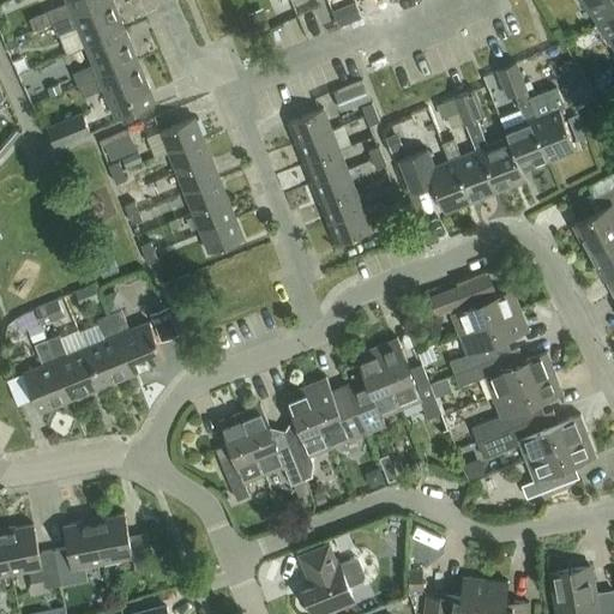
[(52,23),(106,0),(66,0),(67,2),(28,18),(32,30),(52,23)]
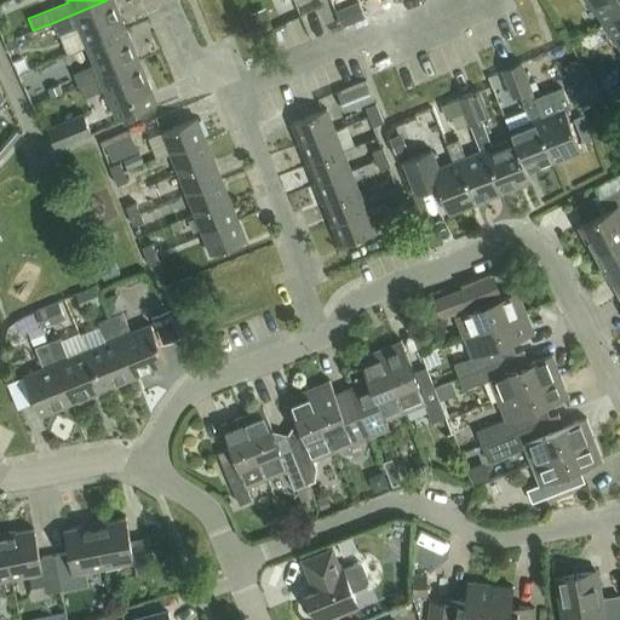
[(79,27),(86,45),(126,29),(114,0),(107,0),(52,23),(58,35),(79,27)]
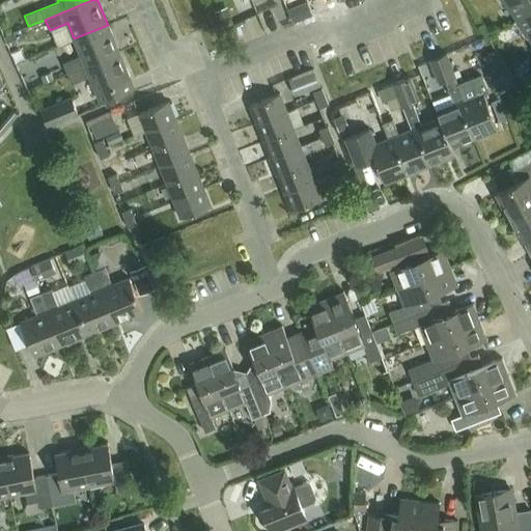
[(530,0),(503,0),(516,19),(530,9),(530,0)]
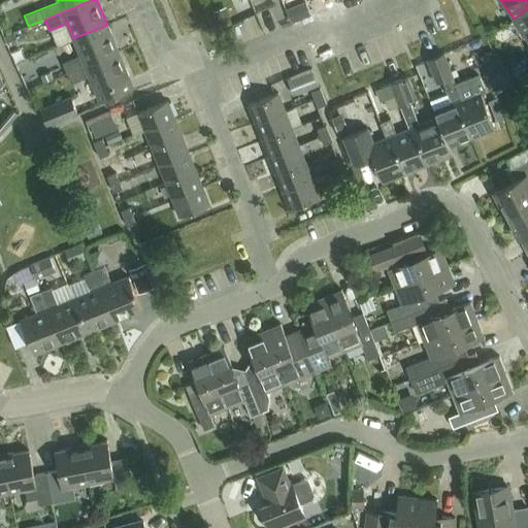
[(527,40),(527,9),(514,19),(527,40)]
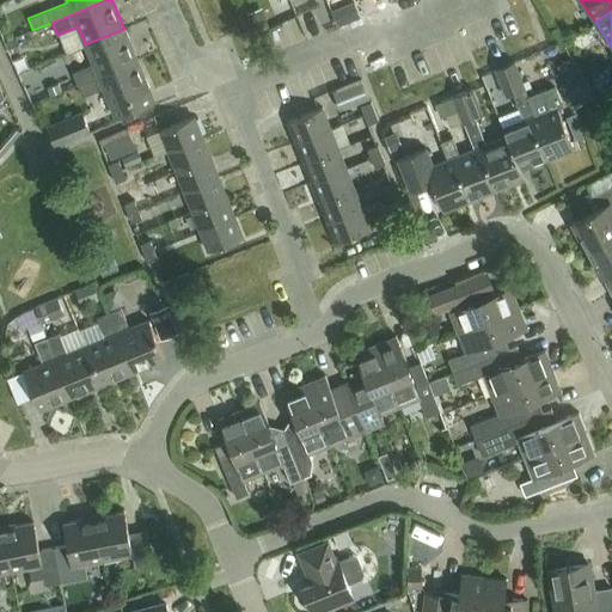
[(73,72),(78,84),(138,60),(124,29),(85,44),(93,63),(73,72)]
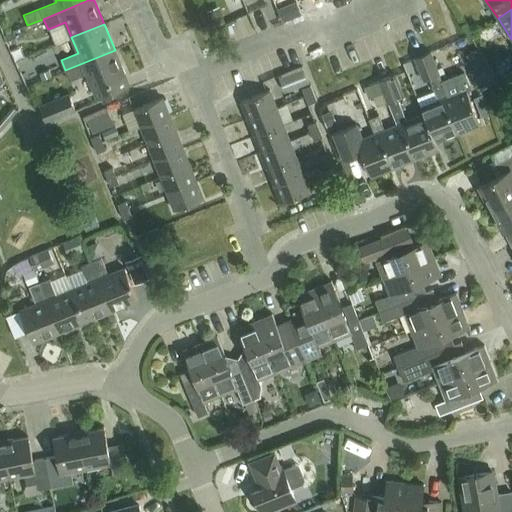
[(481,48),(472,53),(480,70),(489,65),(481,48)]
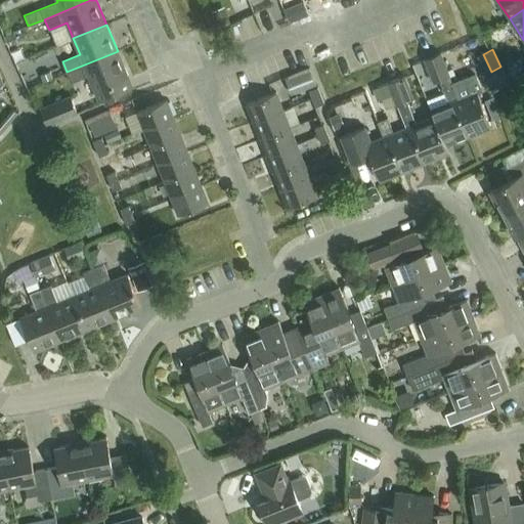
[(129,78),(118,51),(67,72),(71,82),(88,75),(99,103),(133,89),(129,78)]
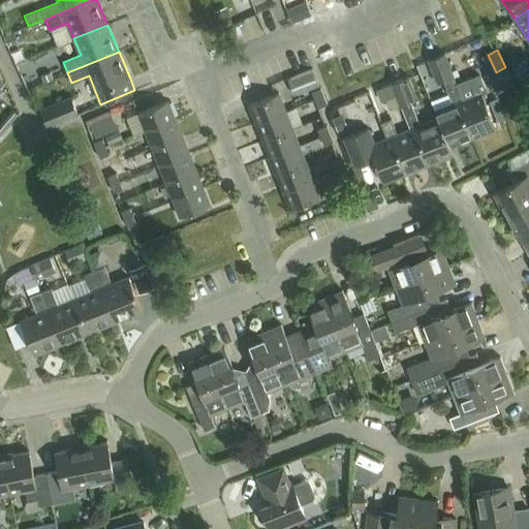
[(458,101),(462,99),(444,53),(428,59),(437,83),(443,81),(452,103),(434,111),(437,118),(449,147),(472,137),(458,101)]
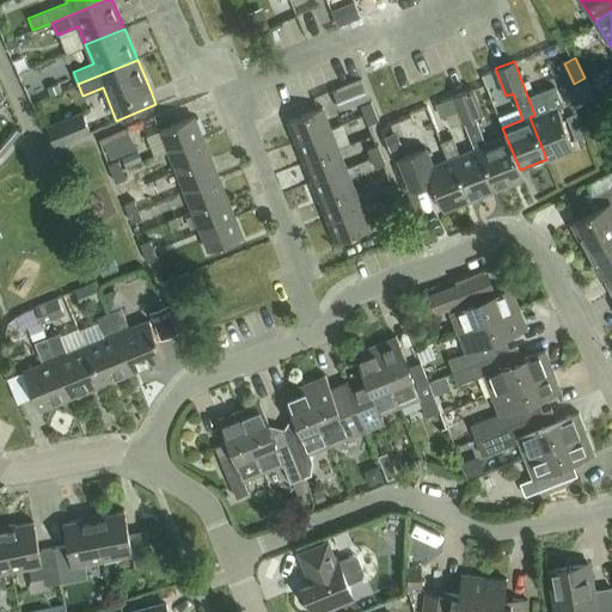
[(336,87),(342,108),(372,99),(366,79),(336,87)]
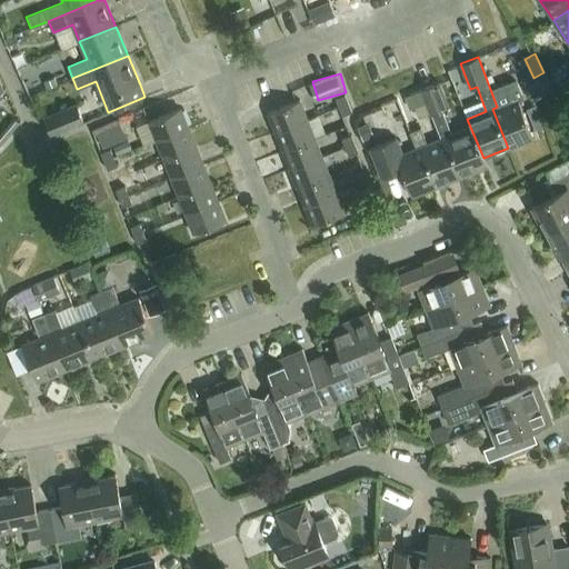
[(552,91),(543,73),(523,85),(532,101),(552,91)]
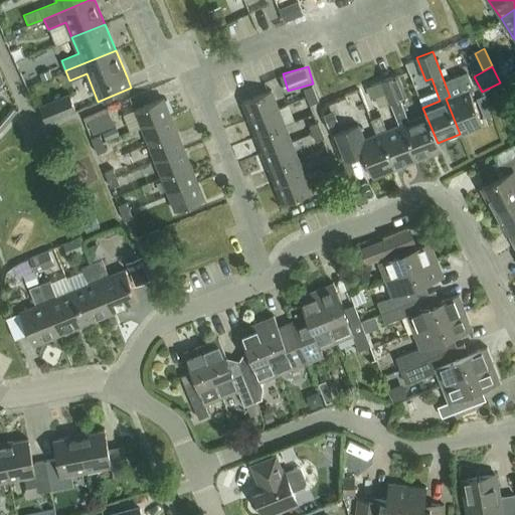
[(47,70),(38,74),(41,80),(50,76),(47,70)]
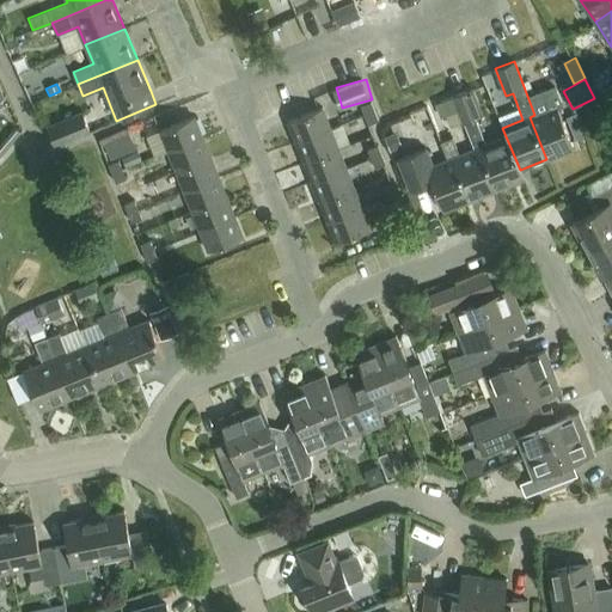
[(530,117),(546,159),(574,148),(557,108),(562,105),(555,86),(543,91),(550,109),(534,115),(530,117)]
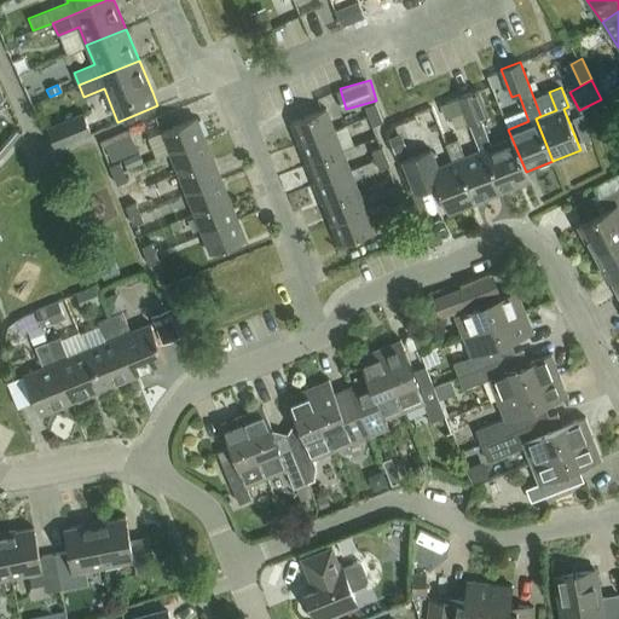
[(512,138),(491,146),(481,119),(487,116),(476,88),(458,97),(479,151),(485,149),(502,192),(530,181),(526,172),(512,138)]
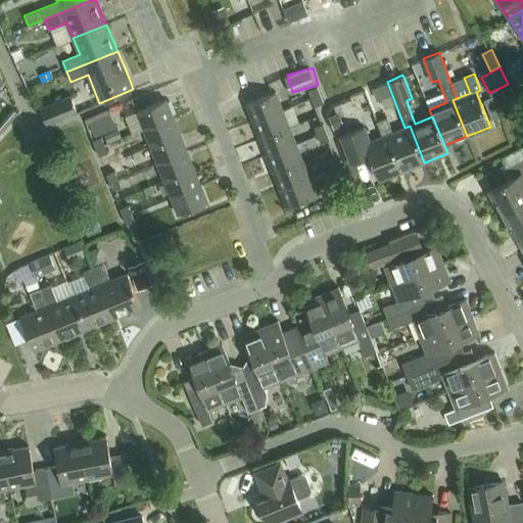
[(311,98),(320,94),(317,87),(307,90),(311,98)]
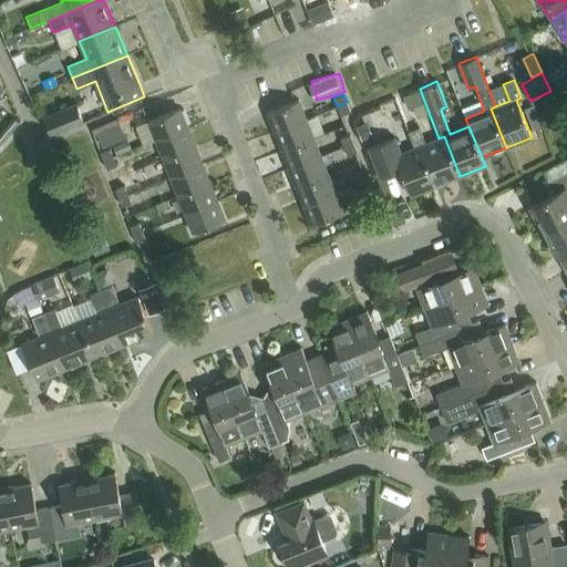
[(274,131),(306,119),(298,100),(266,112),(274,131)]
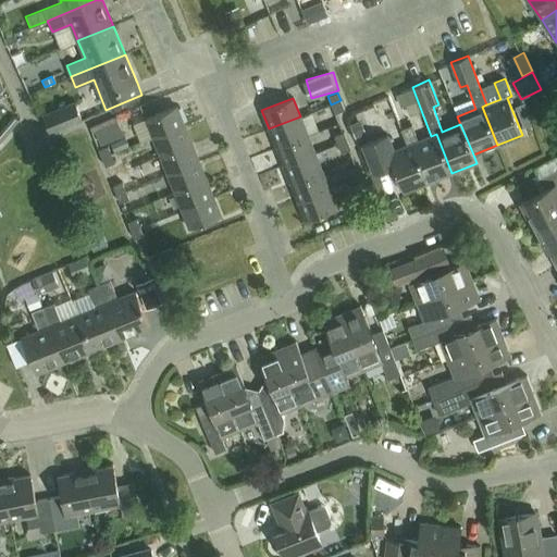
[(82,119),(74,100),(40,114),(48,133),(82,119)]
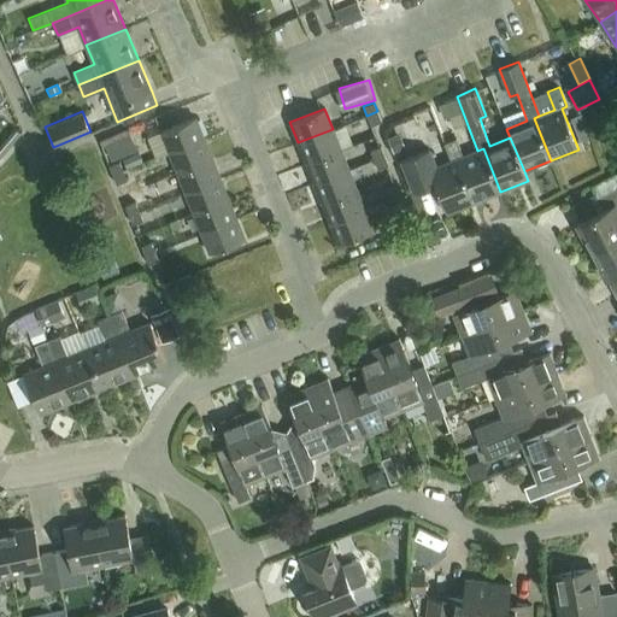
[(377,111),(366,116),(371,125),(381,121),(377,111)]
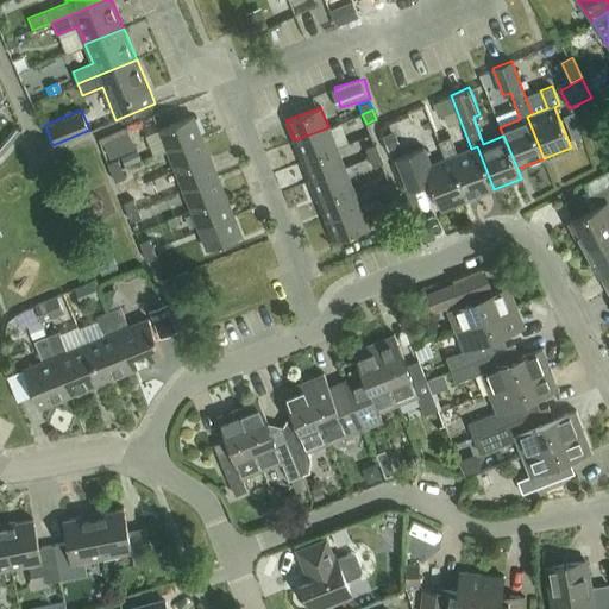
[(193,115),(158,130),(167,150),(201,136),(193,115)]
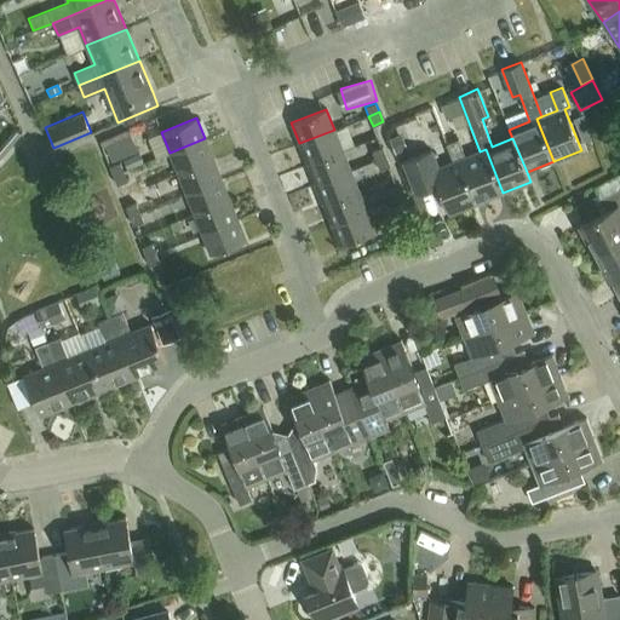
[(299,143),(308,164),(343,149),(334,130),(299,143)]
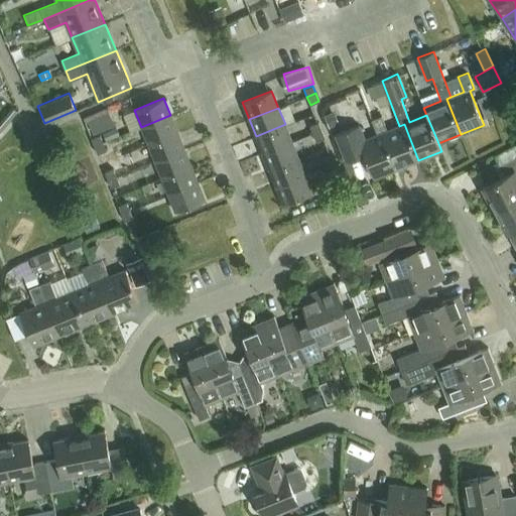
[(112,124),(107,113),(86,122),(91,133),(112,124)]
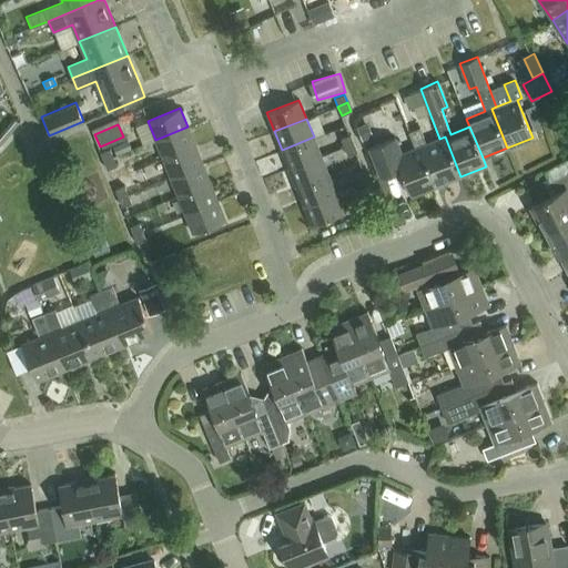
[(155,140),(163,159),(195,145),(188,127),(155,140)]
